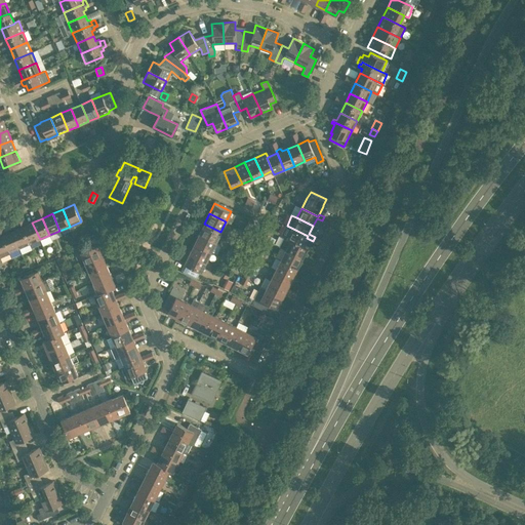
[(30,244),(40,239),(32,223),(22,227),(30,244)]
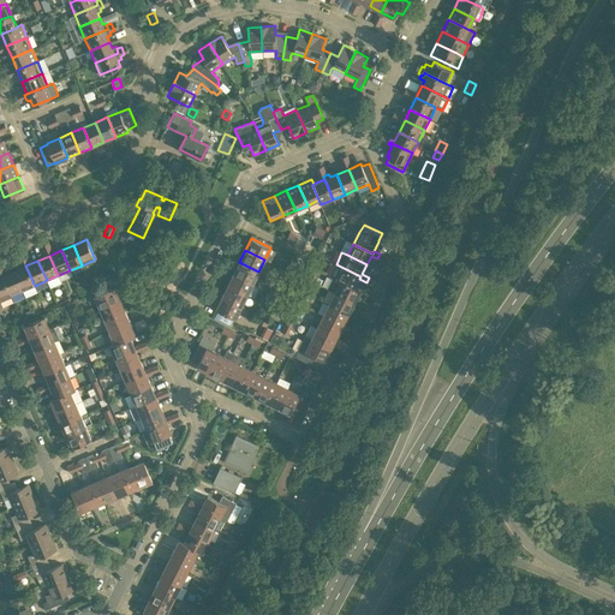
[(254,284),(258,272),(239,262),(233,274),(254,284)]
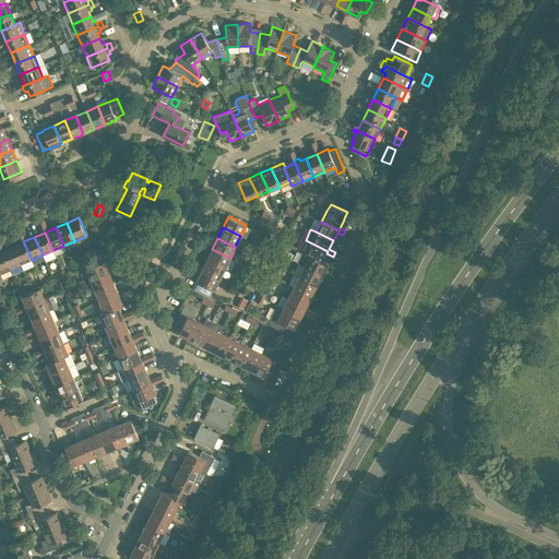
[(323,262),(323,261),(326,253),(328,251),(306,240),(305,239),(299,250),(302,251),(305,253),(309,256),(323,262)]
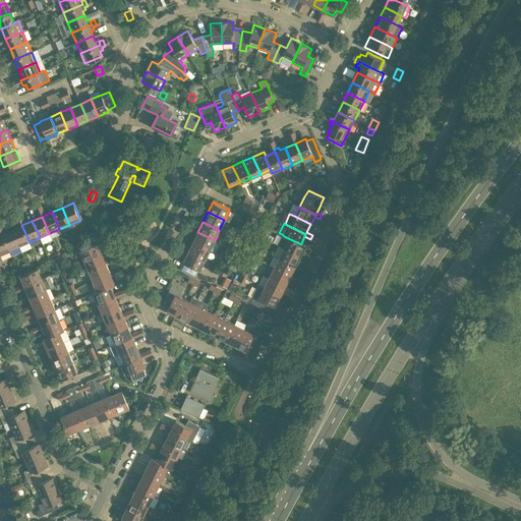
[(21,225),(12,229),(19,246),(30,242),(21,225)]
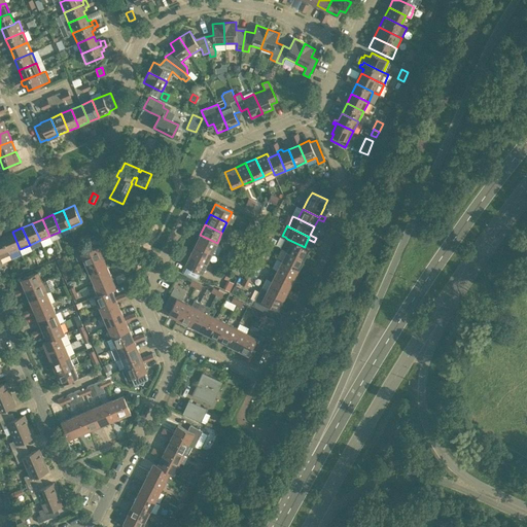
[(9,253),(20,249),(12,232),(2,237),(9,253)]
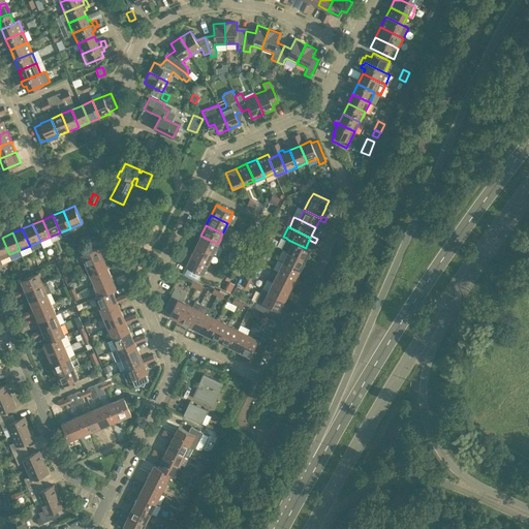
[(213,253),(218,244),(200,236),(196,245),(213,253)]
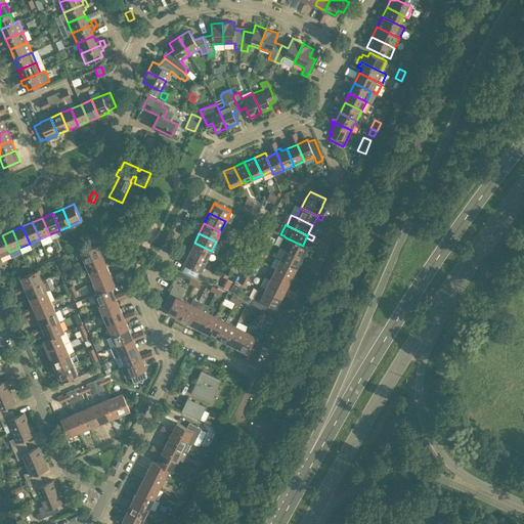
[(0,255),(9,252),(2,235),(0,235),(0,255)]
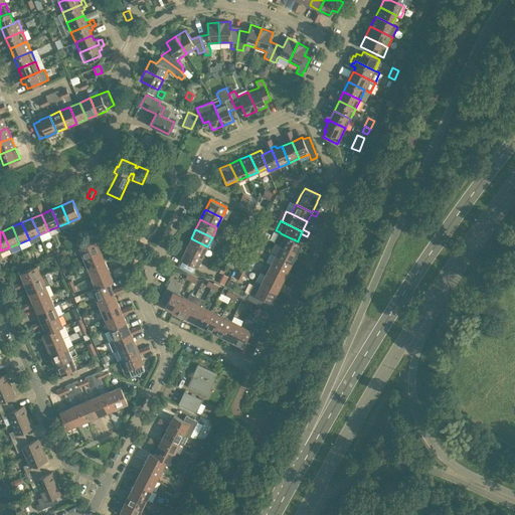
[(302,242),(298,240),(298,241),(285,235),(281,233),(279,231),(274,241),(280,244),(297,253),(302,242)]
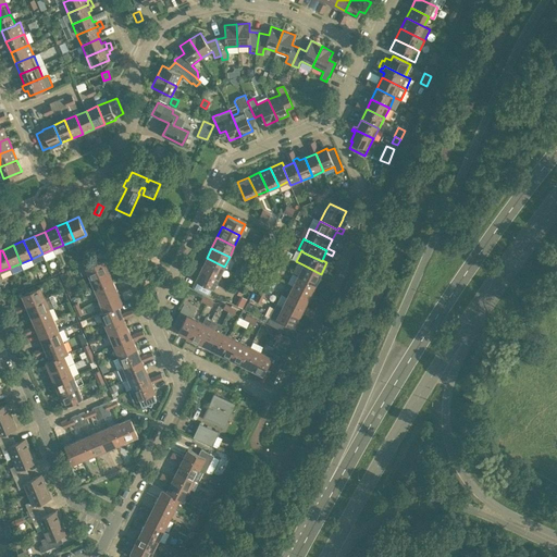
[(219,277),(224,267),(207,258),(201,269),(219,277)]
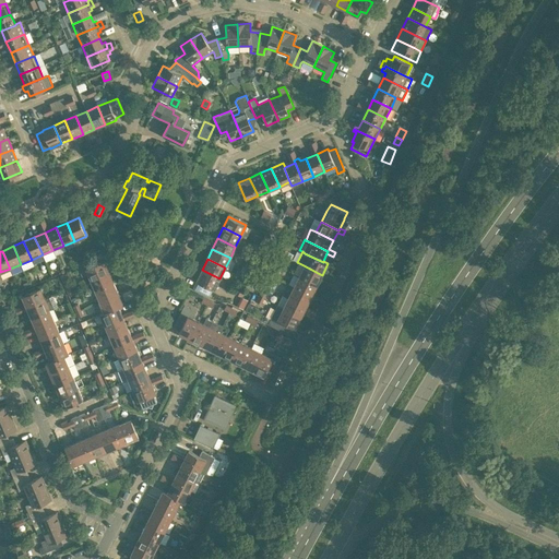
[(108,272),(104,260),(86,268),(85,265),(78,269),(81,276),(87,273),(91,280),(108,272)]
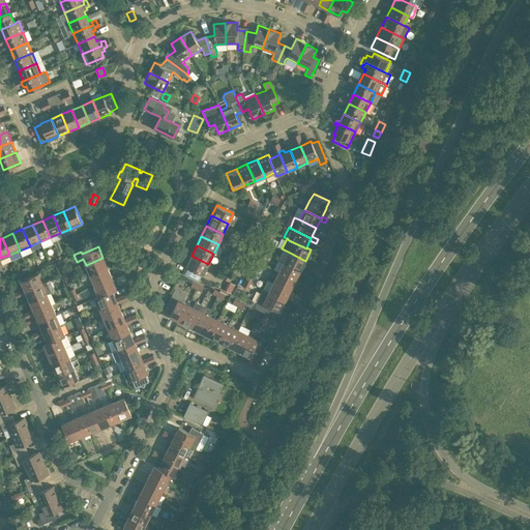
[(239,247),(238,248),(234,246),(232,251),(236,253),(240,255),(243,249),(239,247)]
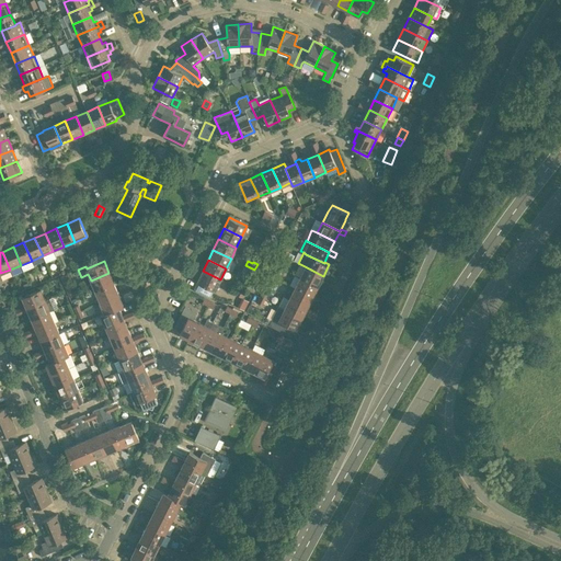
[(300,277),(318,286),(323,276),(305,266),(300,277)]
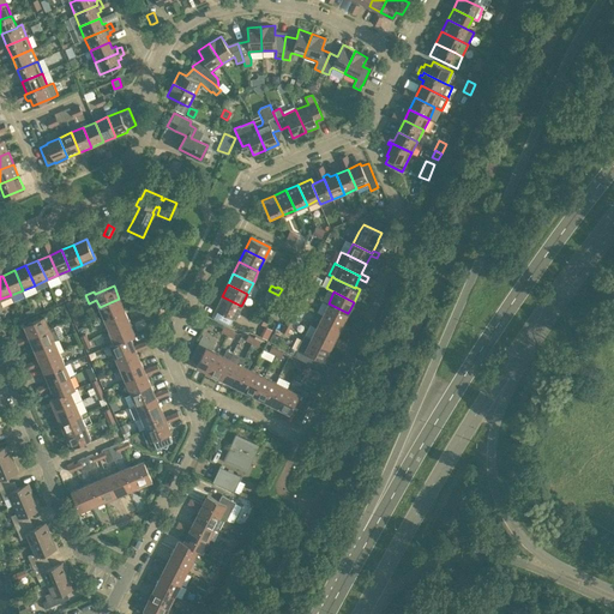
[(235,318),(241,306),(222,296),(216,308),(235,318)]
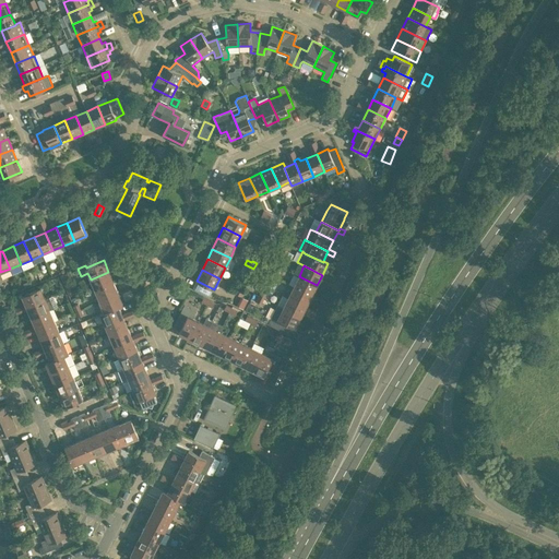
[(108,272),(91,280),(95,290),(114,283),(108,272)]
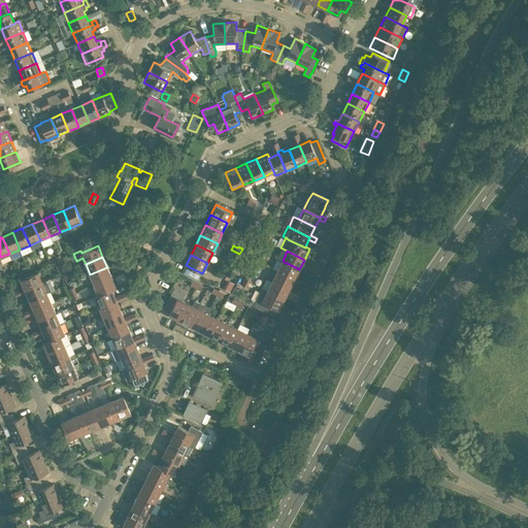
[(294,279),(299,269),(283,261),(277,271),(294,279)]
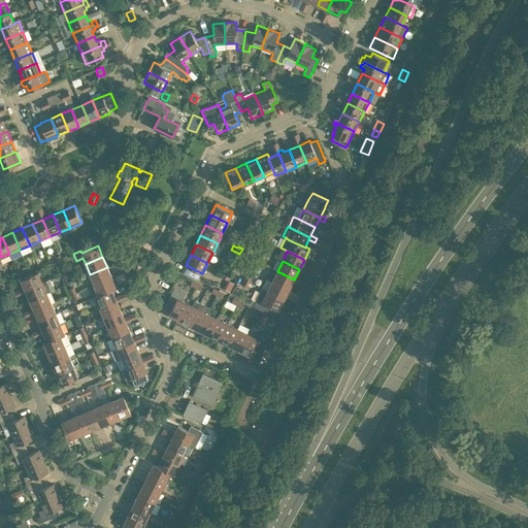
[(107,267),(90,274),(94,285),(111,277),(107,267)]
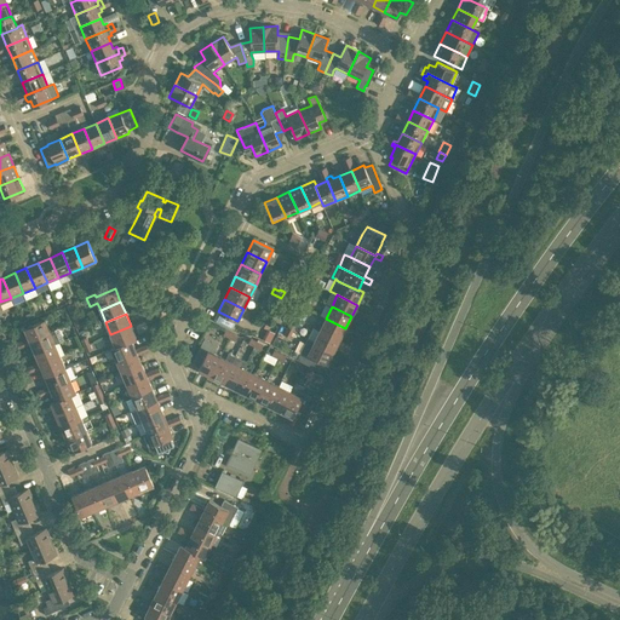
[(267,328),(269,322),(264,320),(260,317),(258,323),(267,328)]
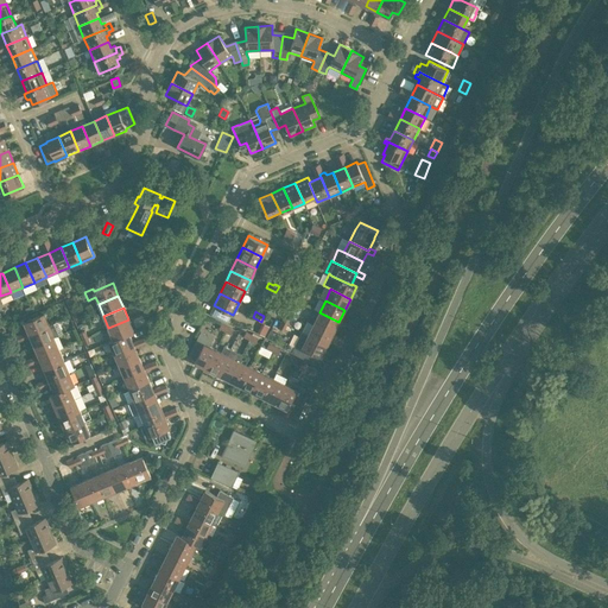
[(333,333),(339,322),(320,312),(314,323),(333,333)]
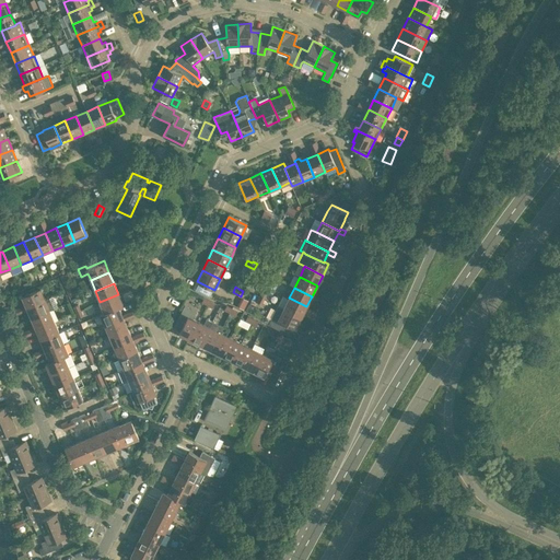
[(26,307),(45,300),(39,289),(22,296),(25,305),(26,307)]
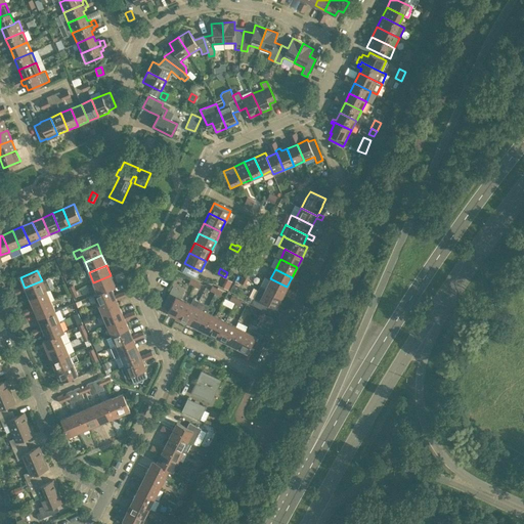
[(111,275),(93,282),(97,292),(98,293),(111,287),(111,288),(115,286),(111,275)]
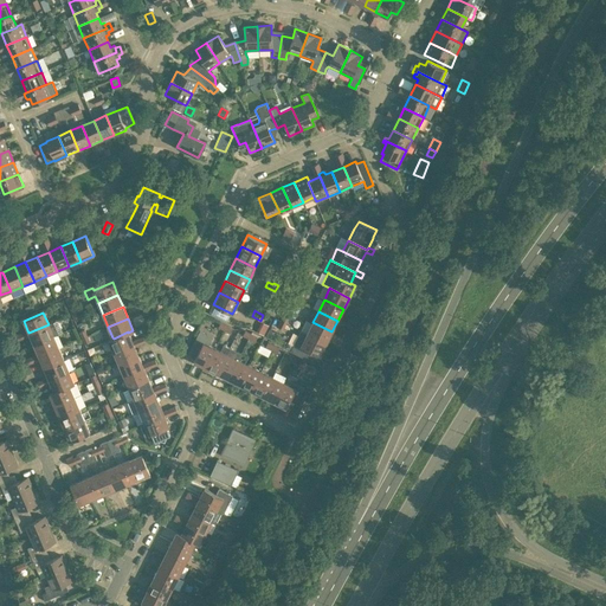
[(28,333),(27,330),(21,333),(24,337),(30,335),(34,345),(53,336),(58,334),(53,322),(49,324),(28,333)]
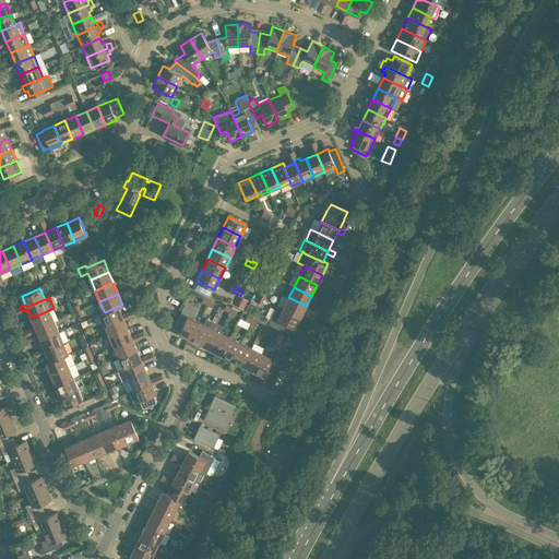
[(300,317),(306,306),(288,297),(283,308),(300,317)]
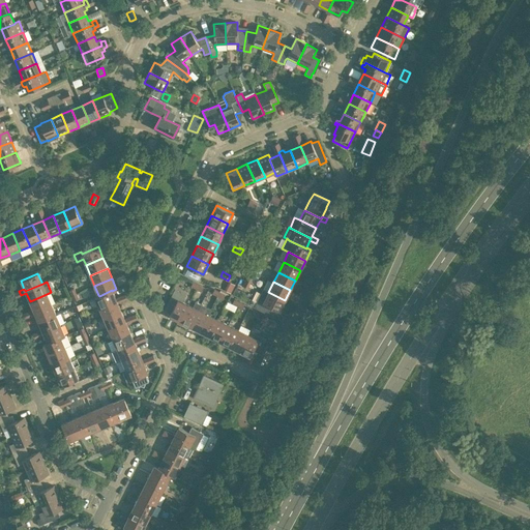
[(179,321),(187,304),(182,302),(186,295),(175,289),(164,311),(171,314),(169,316),(179,321)]
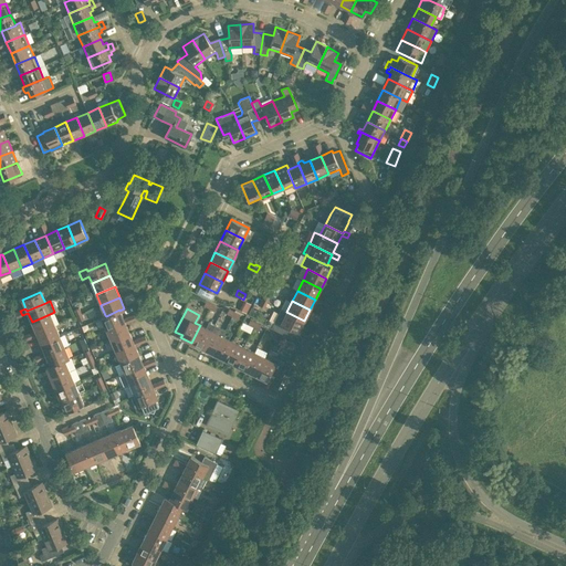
[(248,314),(254,317),(258,312),(251,308),(248,314)]
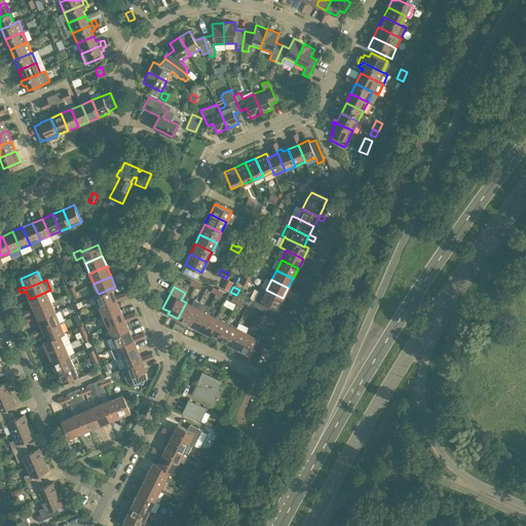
[(283,298),(266,290),(260,287),(251,304),(257,307),(261,300),(277,308),(283,298)]
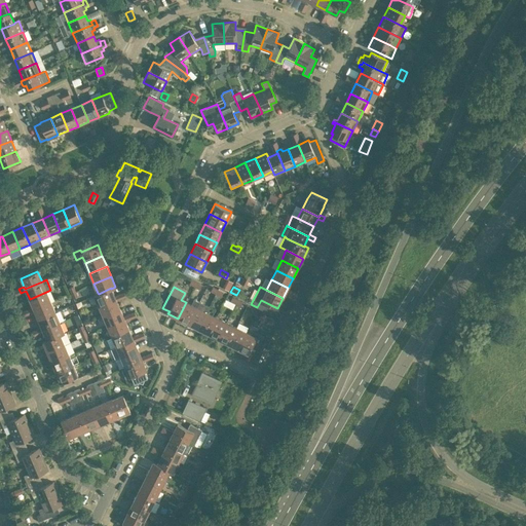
[(115,296),(111,289),(111,288),(99,294),(98,293),(94,295),(99,306),(116,298),(115,296)]
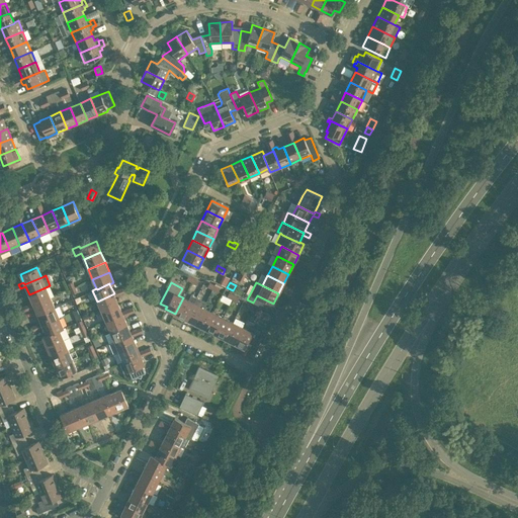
[(27,305),(29,309),(34,307),(33,305),(50,297),(46,287),(29,294),(32,303),(27,305)]
